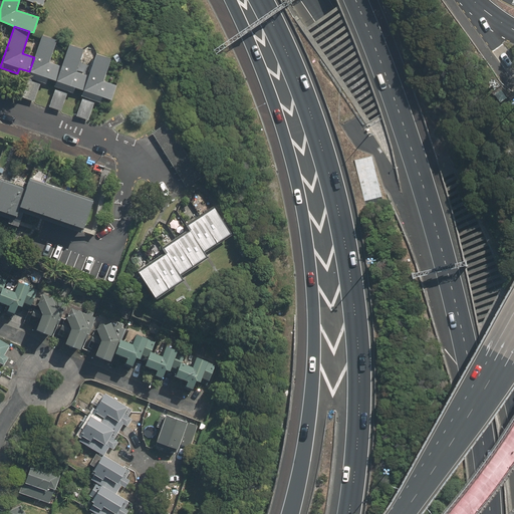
[(27,78),(28,78),(40,82),(45,84),(47,78),(56,81),(61,67),(48,62),(56,40),(42,35),(34,57),(29,71),(27,78)]
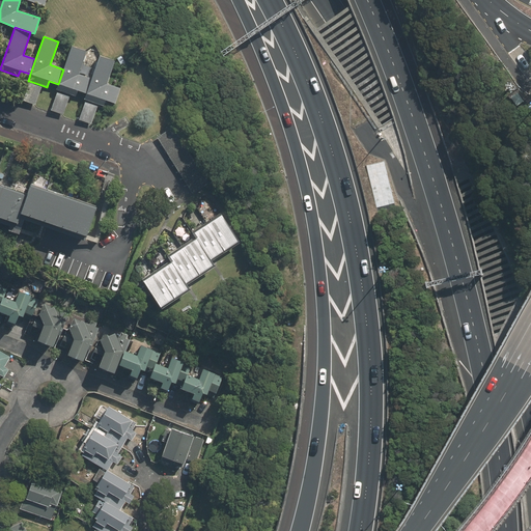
[(56,90),(57,90),(71,94),(75,96),(77,90),(87,93),(92,79),(78,74),(86,51),(72,46),(63,70),(58,84),(56,90)]
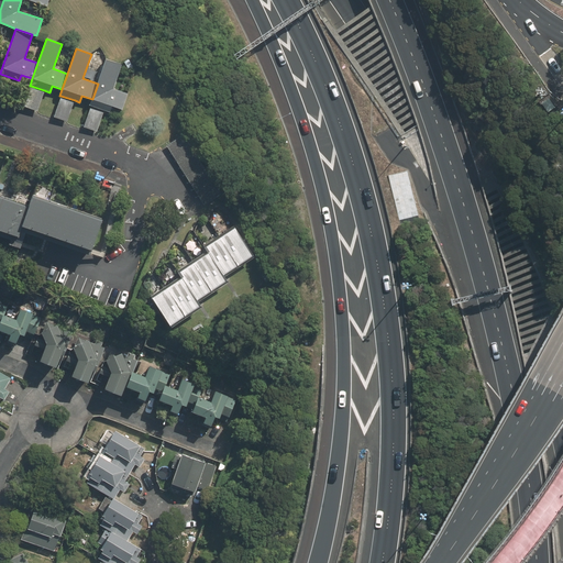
[(90,106),(91,106),(105,110),(109,112),(112,106),(123,109),(129,94),(113,88),(121,64),(107,58),(98,84),(92,99),(90,106)]
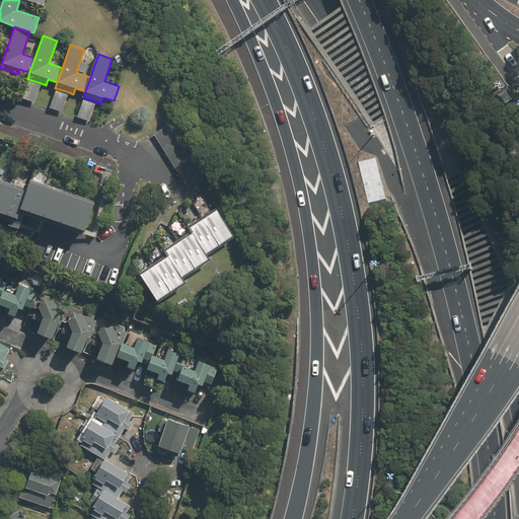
[(34,102),(41,83),(28,79),(21,98),(34,102)]
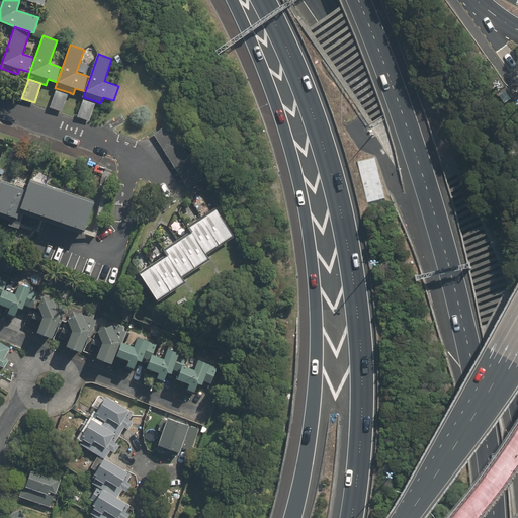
[(63,111),(69,92),(56,88),(50,107),(63,111)]
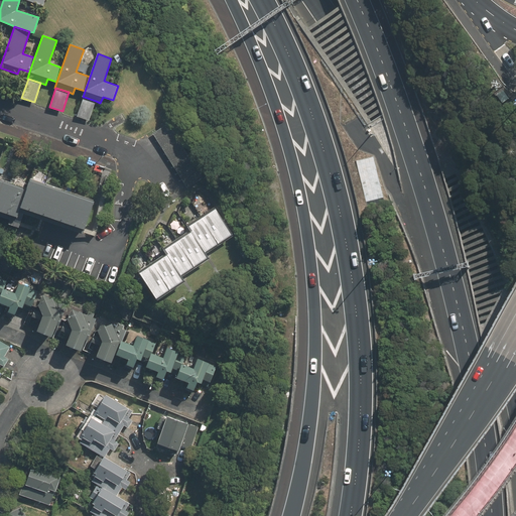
[(503,92),(497,96),(503,103),(508,99),(503,92)]
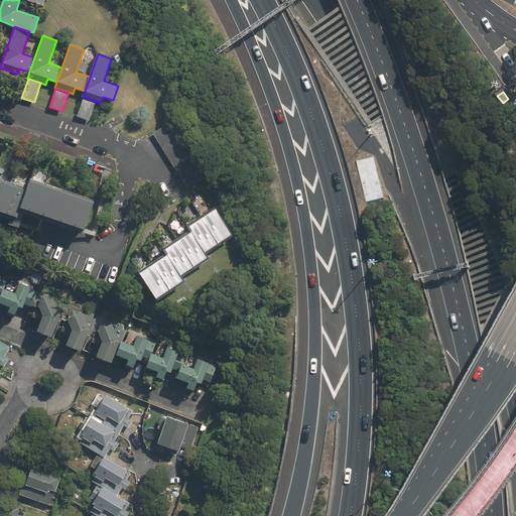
[(90,120),(96,101),(84,97),(77,116),(90,120)]
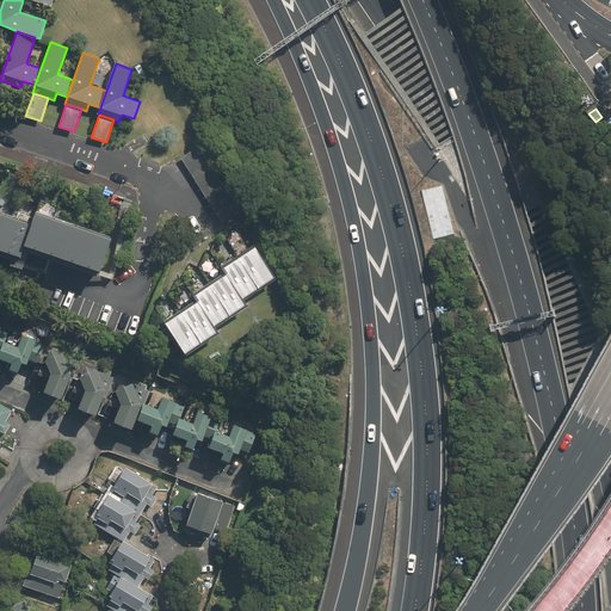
[(180,158),(220,221),(240,209),(201,146),(180,158)]
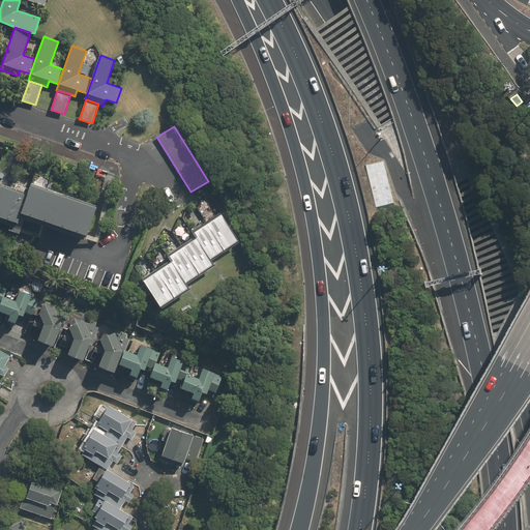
[(0,218),(10,186),(0,182),(0,218)]
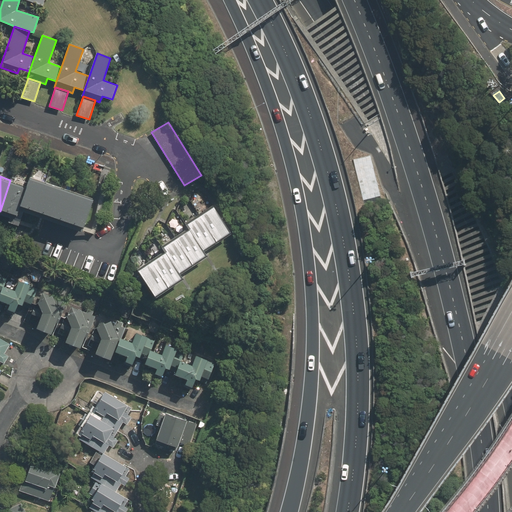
[(21,205),(36,210),(45,182),(30,177),(27,186),(21,205)]
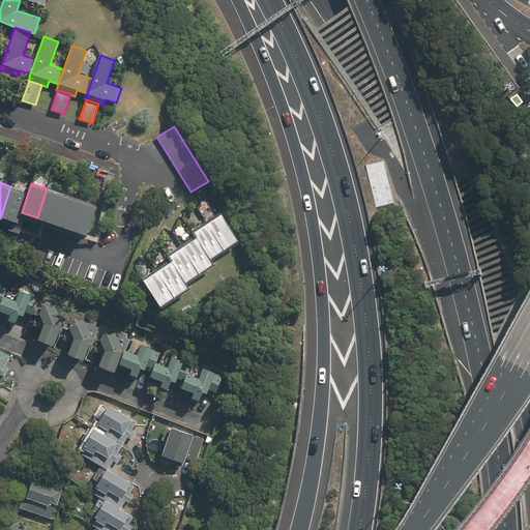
[(28,193),(10,186),(0,218),(18,225),(22,212),(28,193)]
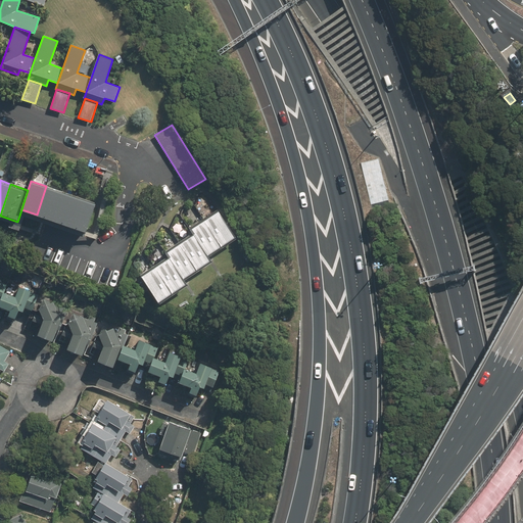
[(37,215),(53,220),(62,191),(46,186),(37,215)]
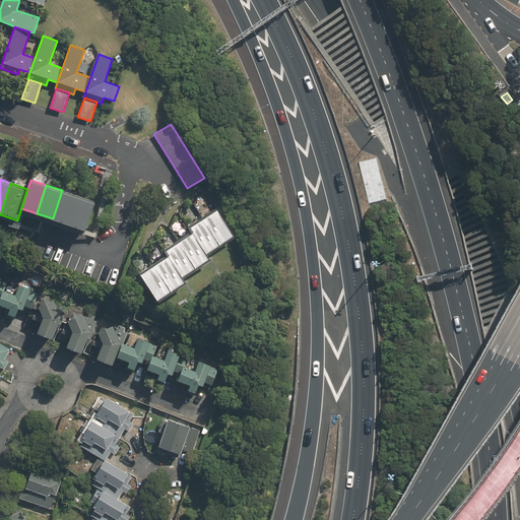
[(53,218),(68,223),(77,195),(62,190),(53,218)]
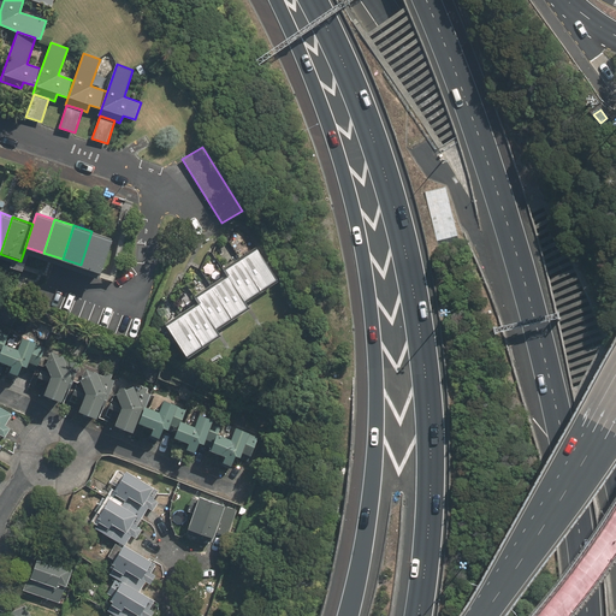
[(81,265),(100,271),(111,237),(92,231),(81,265)]
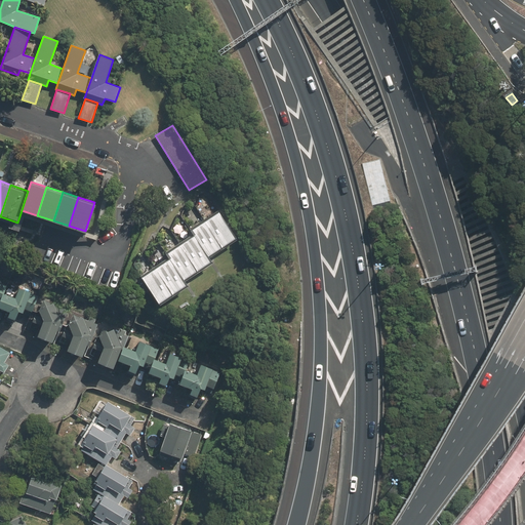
[(221,247),(237,238),(219,211),(205,219),(221,247)]
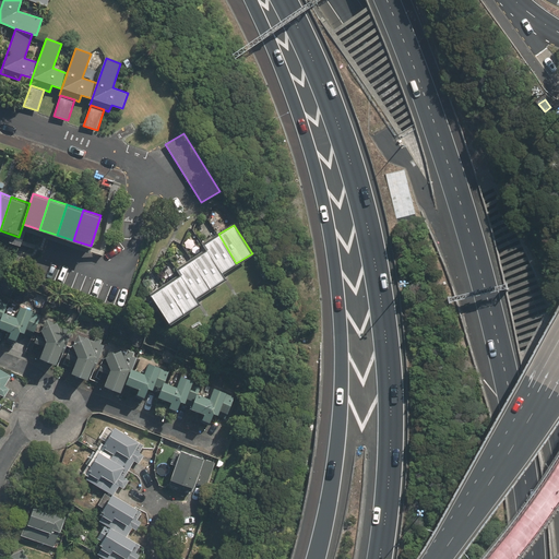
[(222,273),(236,263),(218,234),(203,244),(206,249),(222,273)]
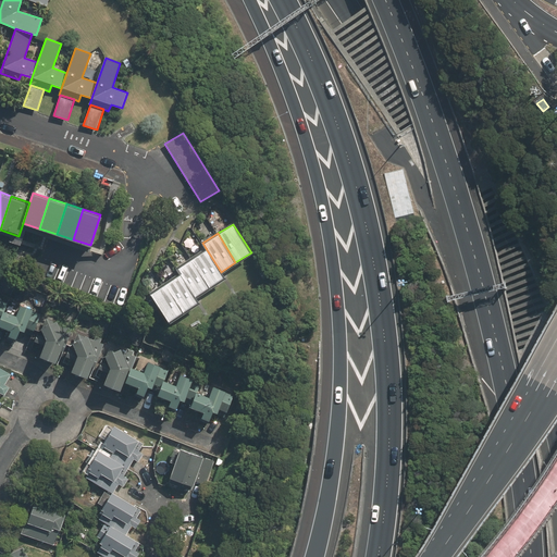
[(209,287),(224,277),(221,272),(206,248),(190,258),(209,287)]
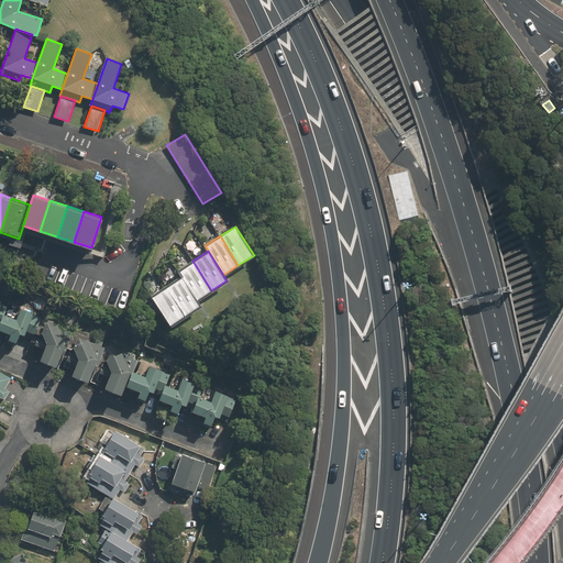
[(196,299),(211,290),(192,261),(177,269),(181,276),(196,299)]
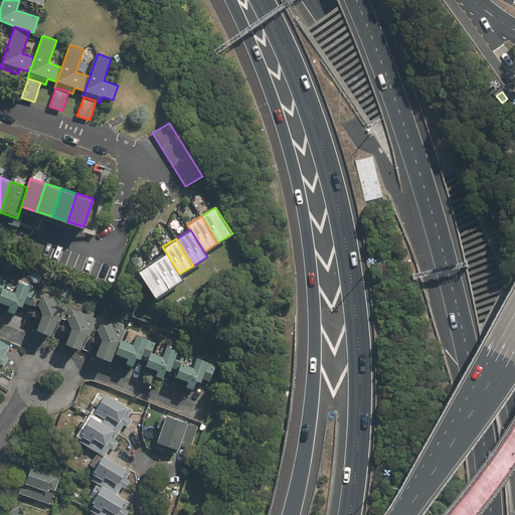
[(168,288),(182,279),(179,274),(166,252),(152,261),(168,288)]
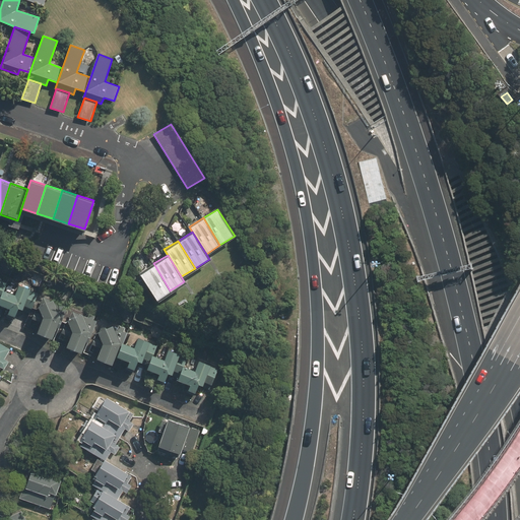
[(155,300),(170,290),(153,263),(138,272),(155,300)]
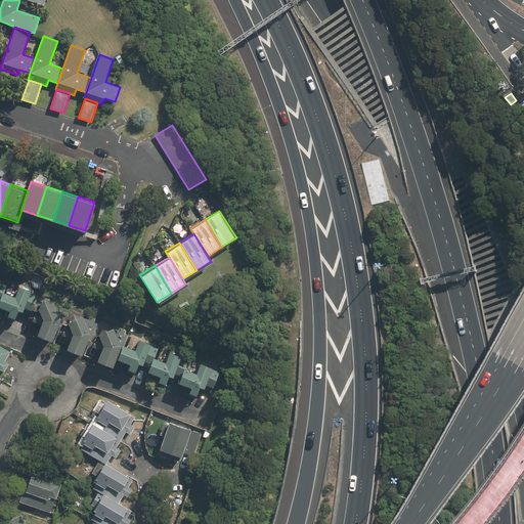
[(0,300),(0,306),(9,310),(7,315),(15,318),(18,310),(24,311),(25,307),(32,309),(37,296),(32,294),(33,291),(19,287),(15,297),(2,292),(1,299),(0,300)]
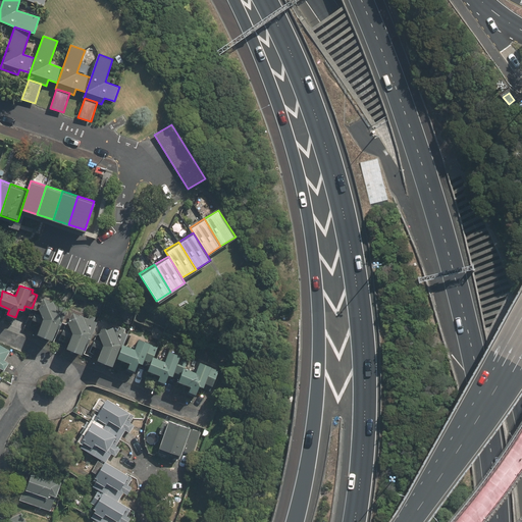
[(60,301),(58,304),(44,298),(42,305),(38,306),(43,318),(37,333),(54,341),(57,331),(62,318),(64,318),(68,308),(64,306),(65,303),(60,301)]
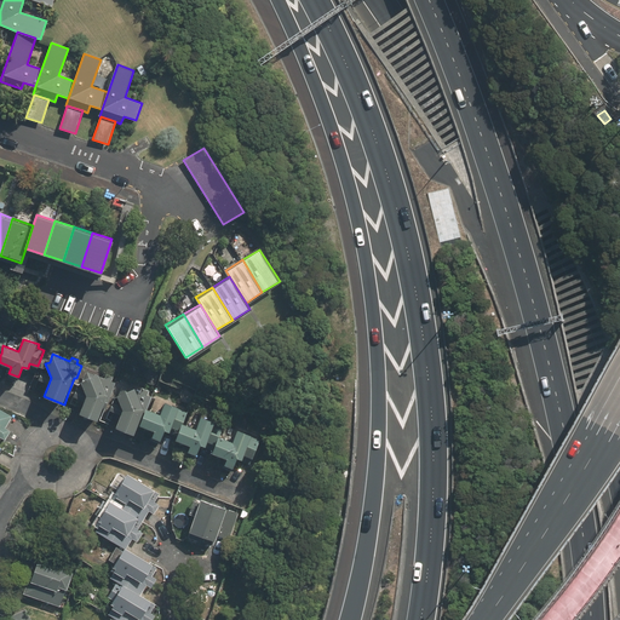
[(107,374),(104,378),(87,371),(84,379),(80,380),(86,395),(79,413),(98,420),(103,411),(109,394),(110,395),(116,383),(112,380),(113,377),(107,374)]
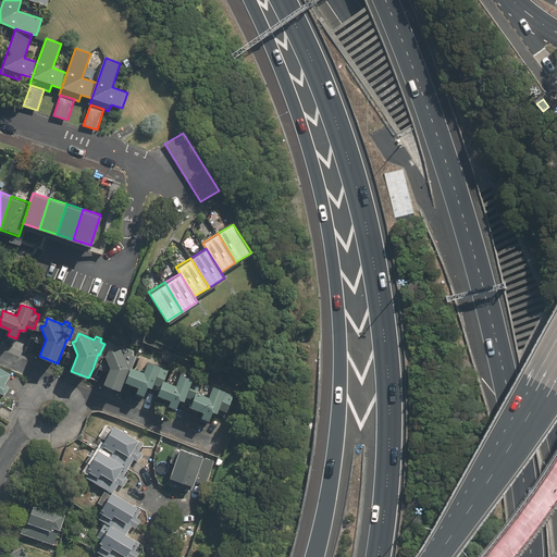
[(127,349),(126,353),(110,346),(108,354),(104,355),(110,368),(103,384),(121,391),(124,382),(131,367),(132,368),(136,357),(132,355),(134,351),(127,349)]
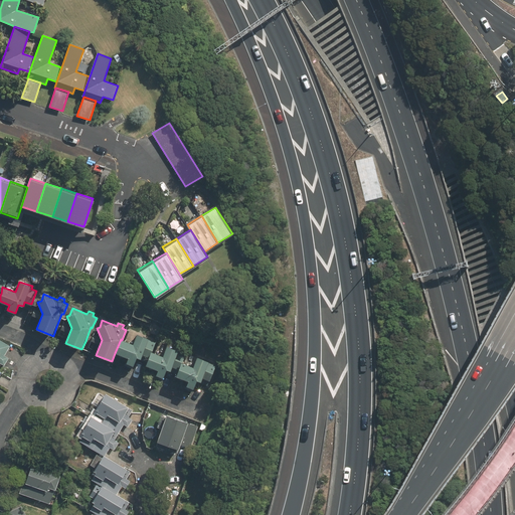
[(115,353),(128,358),(126,362),(133,365),(135,361),(139,362),(142,354),(148,357),(150,351),(155,341),(137,334),(133,344),(122,340),(121,339),(115,353)]
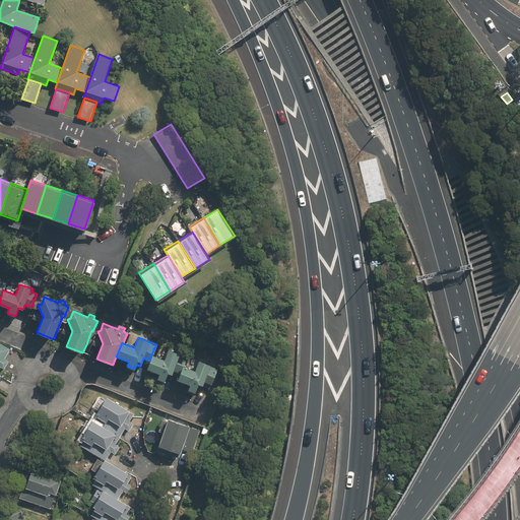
[(4,359),(9,348),(0,342),(0,366),(3,368),(7,361),(4,359)]
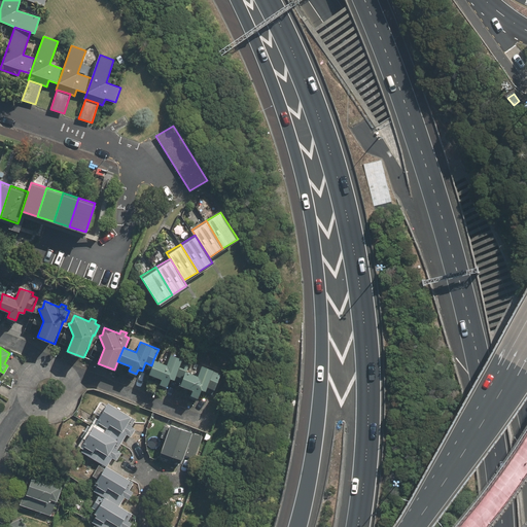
[(148,374),(161,378),(161,379),(159,383),(166,385),(168,381),(172,383),(175,375),(182,378),(185,371),(188,361),(170,354),(166,364),(153,359),(151,365),(148,374)]
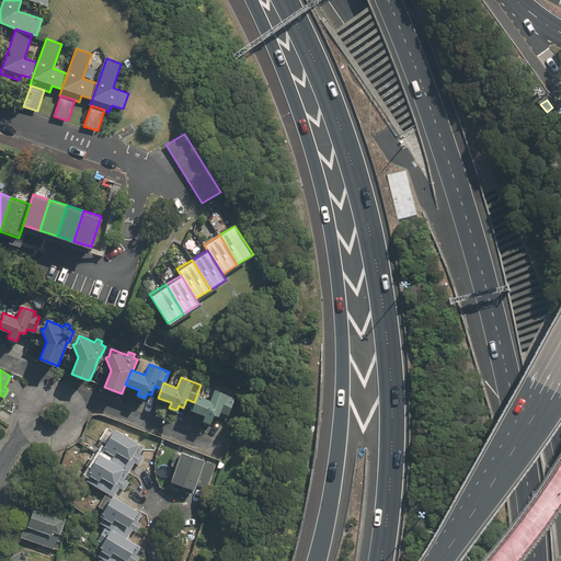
[(191,409),(205,414),(203,419),(210,422),(213,418),(217,420),(220,411),(227,413),(235,397),(215,388),(210,400),(197,395),(194,402),(191,409)]
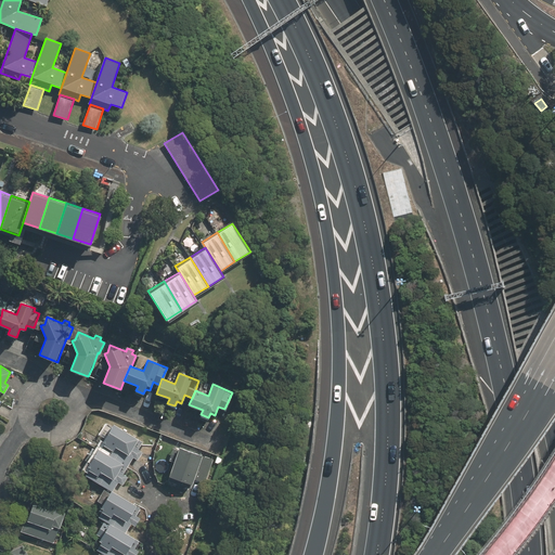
[(105,441),(103,446),(100,450),(128,466),(133,456),(138,460),(143,451),(138,449),(142,442),(110,423),(100,439),(105,441)]
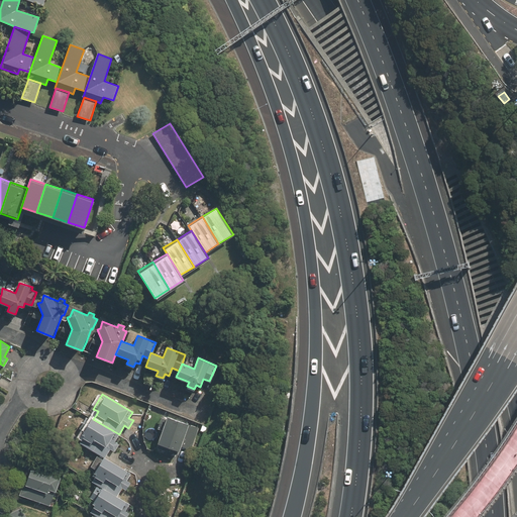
[(200,428),(166,416),(157,442),(179,450),(180,445),(192,449),(200,428)]
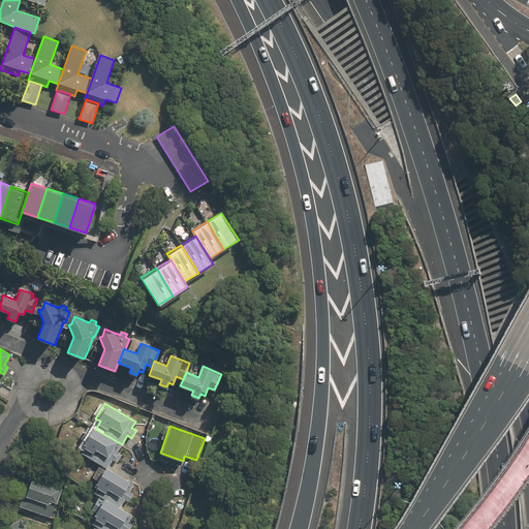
[(86,446),(84,449),(82,454),(102,466),(107,469),(113,461),(117,464),(122,456),(117,453),(122,444),(95,429),(92,427),(91,428),(81,443),(86,446)]
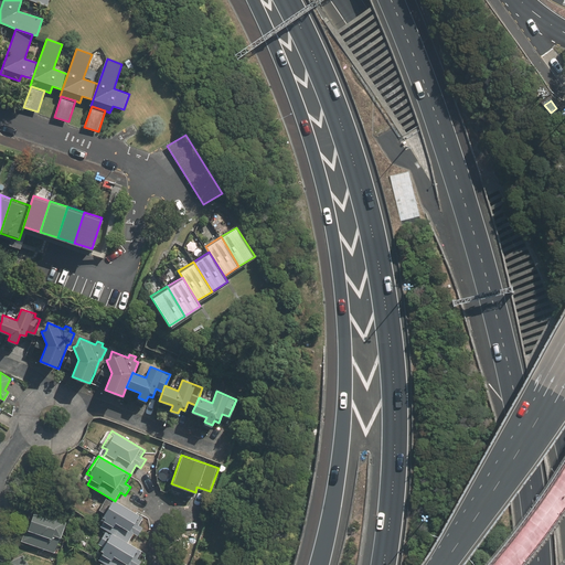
[(104,518),(102,522),(99,525),(108,531),(127,543),(134,533),(138,536),(144,528),(138,524),(142,519),(115,501),(109,498),(99,514),(104,518)]
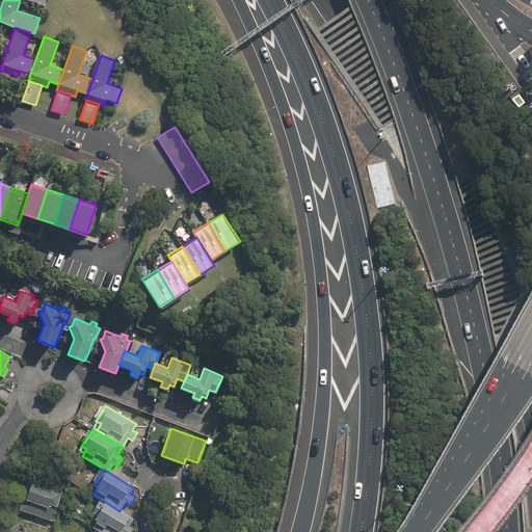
[(27,491),(21,508),(50,520),(61,491),(41,483),(36,472),(22,478),(27,491)]
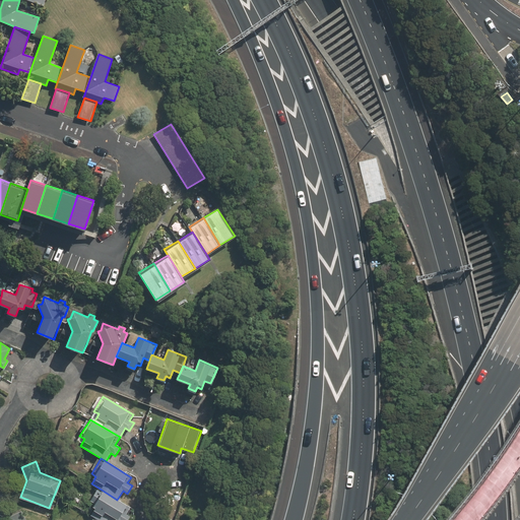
[(94,508),(92,511),(90,514),(96,518),(99,519),(128,519),(130,517),(126,514),(130,508),(117,500),(100,489),(89,505),(94,508)]
